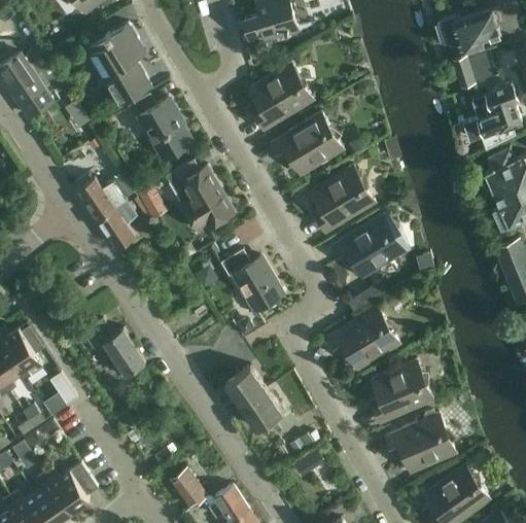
[(75,0),(84,12),(101,0),(63,0),(65,1),(66,0),(75,0)]
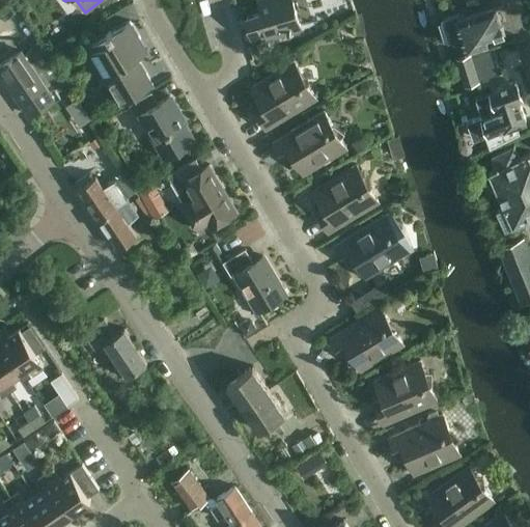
[(289,0),(273,0),(257,5),(260,17),(246,21),(252,45),(300,31),(289,0)]
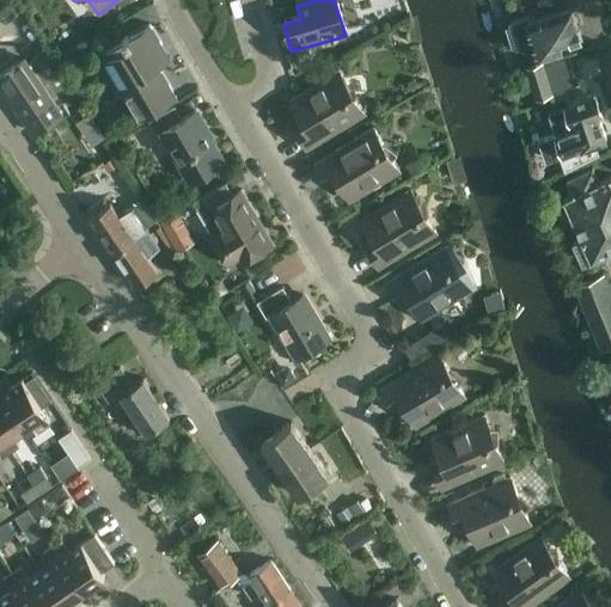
[(554,0),(535,0),(539,16),(557,10),(554,0)]
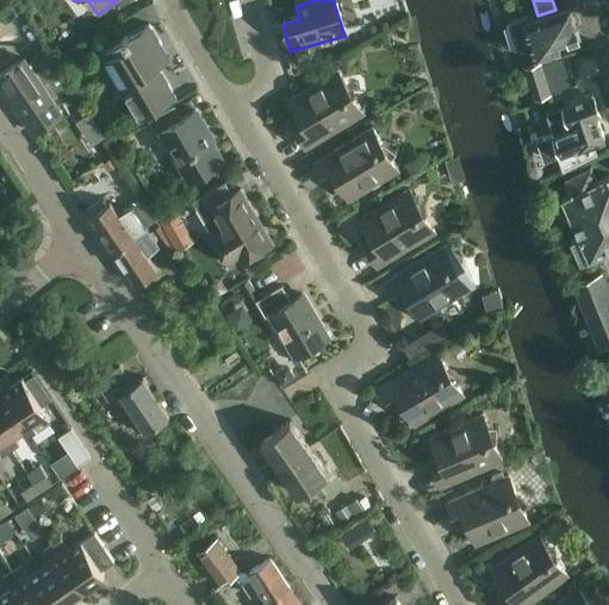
[(522,20),(507,26),(515,51),(529,48),(534,63),(559,56),(557,49),(578,43),(575,31),(569,13),(524,26),(522,20)]
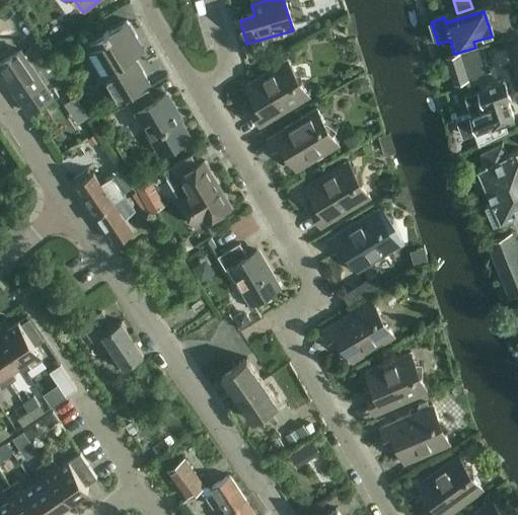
[(149,86),(132,59),(143,52),(137,42),(126,24),(87,47),(91,54),(88,56),(112,95),(115,93),(121,102),(149,86)]
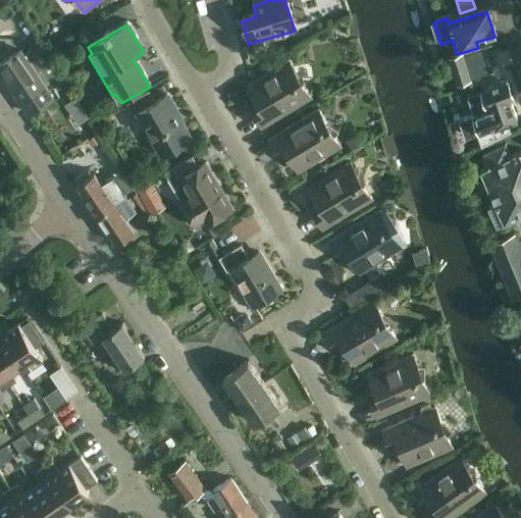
[(68,43),(55,51),(61,61),(74,53),(68,43)]
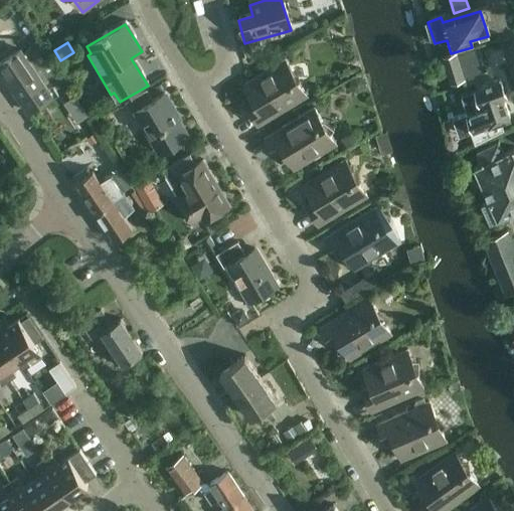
[(11,92),(27,115),(51,98),(48,94),(64,82),(39,44),(23,55),(20,51),(0,64),(0,70),(13,91),(11,92)]
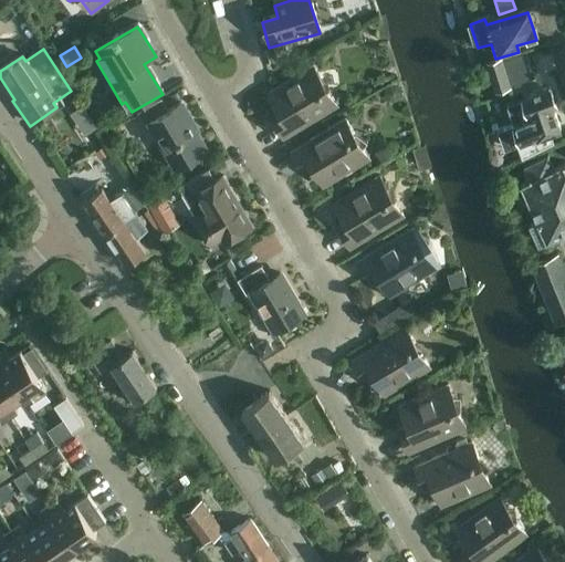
[(488,65),(487,65),(495,93),(510,89),(529,82),(520,54),(501,61),(488,65)]
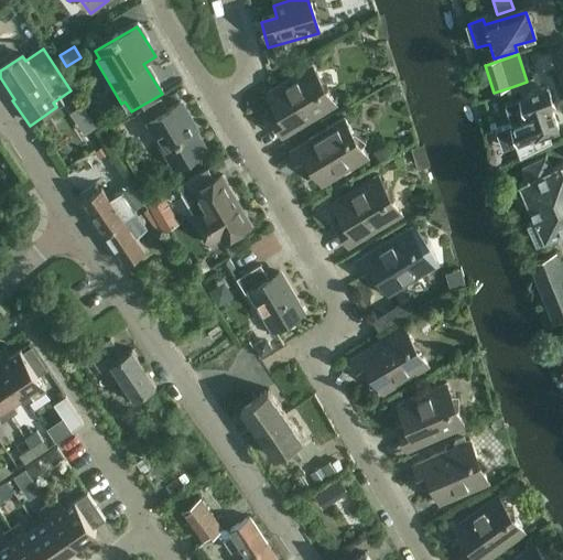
[(311,70),(267,96),(281,121),(273,126),(282,141),(335,108),(325,94),(318,93),(317,79),(311,70)]
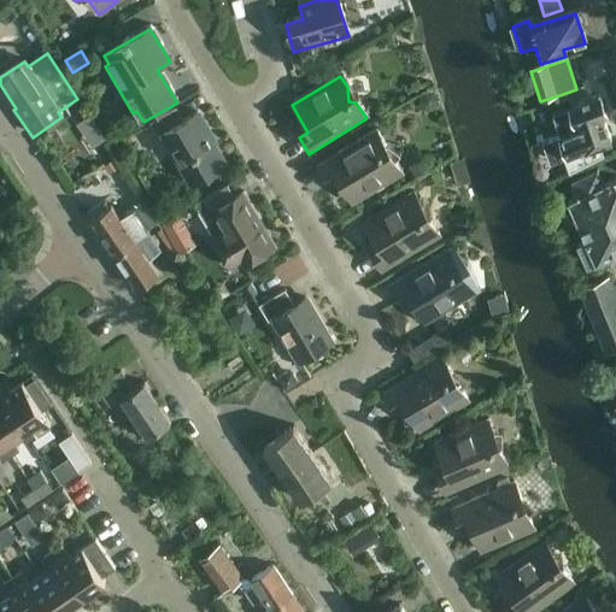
[(561,137),(549,142),(556,163),(564,160),(569,175),(603,159),(600,149),(610,146),(600,119),(604,118),(598,100),(569,110),(570,113),(555,119),(561,137)]
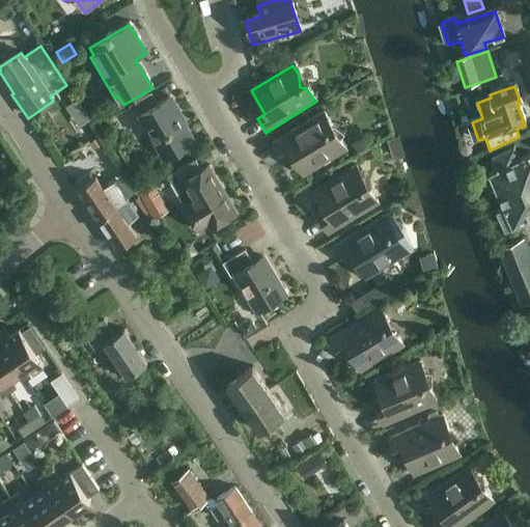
[(150,96),(129,109),(135,121),(139,119),(150,139),(164,161),(194,143),(169,100),(157,107),(150,96)]
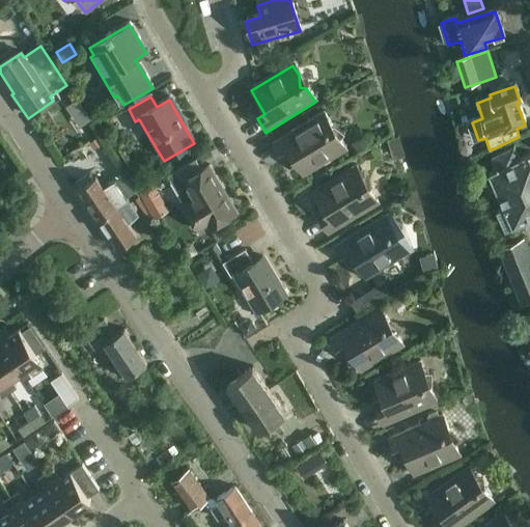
[(273,145),(281,159),(288,155),(303,177),(345,151),(339,141),(329,135),(331,129),(323,114),(273,145)]
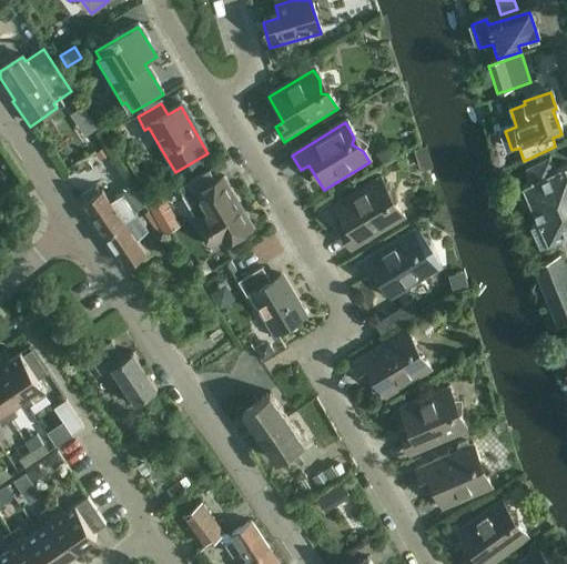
[(388,149),(375,157),(382,165),(394,159),(388,149)]
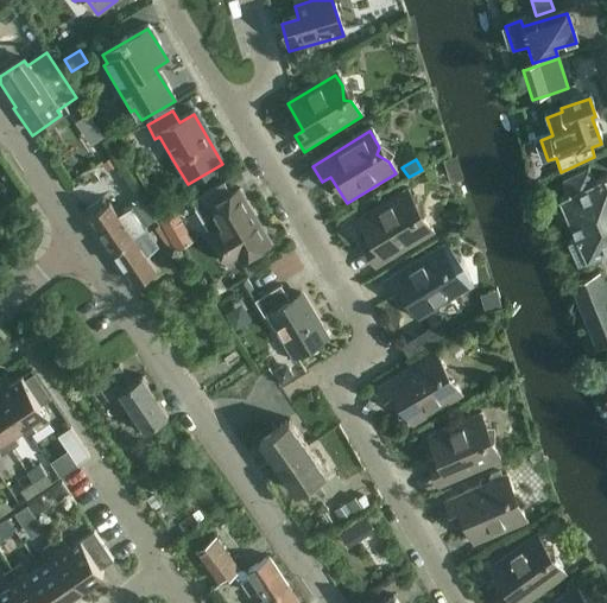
[(112,160),(101,167),(106,176),(117,167),(112,160)]
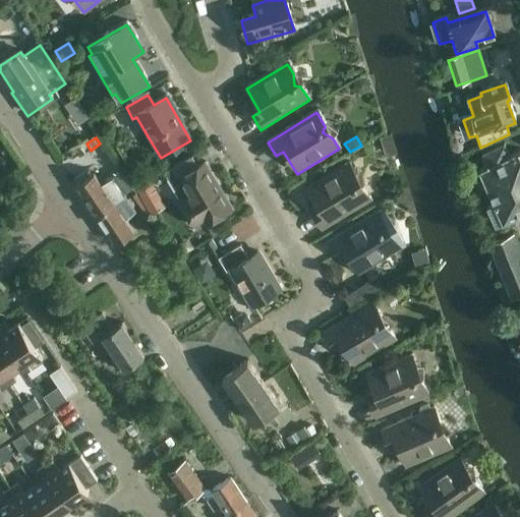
[(481,156),(486,167),(478,170),(494,204),(486,207),(496,227),(519,215),(519,152),(509,157),(504,146),(481,156)]
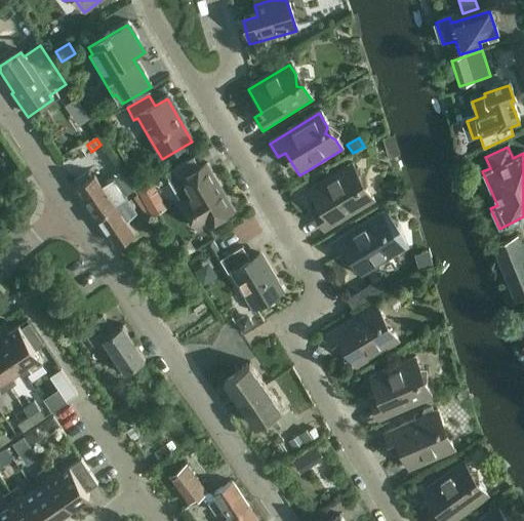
[(196,230),(204,225),(206,228),(233,212),(206,166),(199,170),(193,160),(164,176),(196,230)]
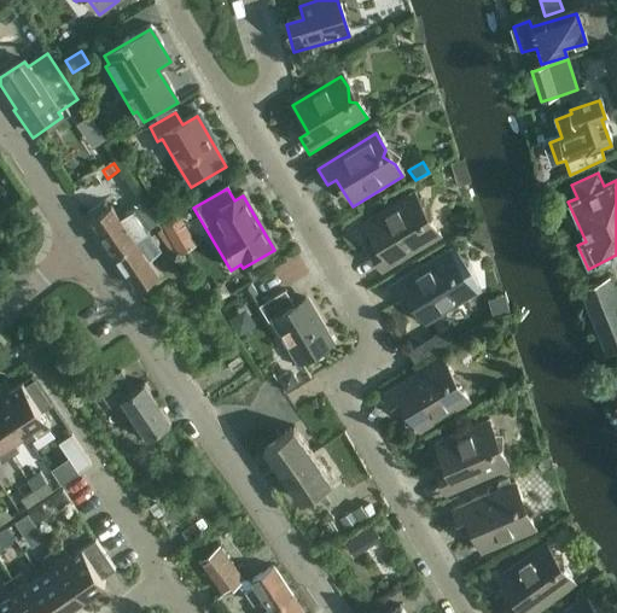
[(379,252),(371,257),(382,274),(440,239),(429,222),(421,221),(420,208),(414,194),(364,225),(379,252)]
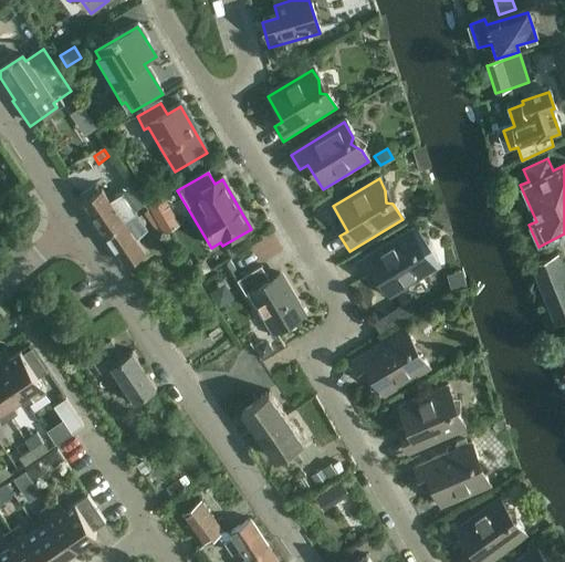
[(80,198),(105,236),(135,215),(134,215),(142,211),(145,209),(132,189),(122,196),(121,195),(111,203),(102,189),(98,193),(95,187),(80,198)]
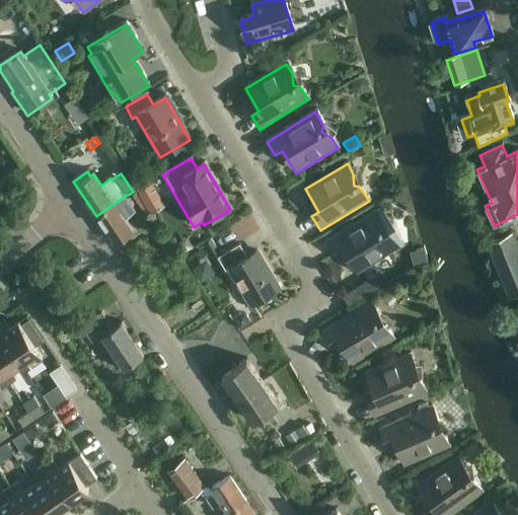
[(96,216),(116,245),(134,233),(126,221),(135,215),(124,197),(96,216)]
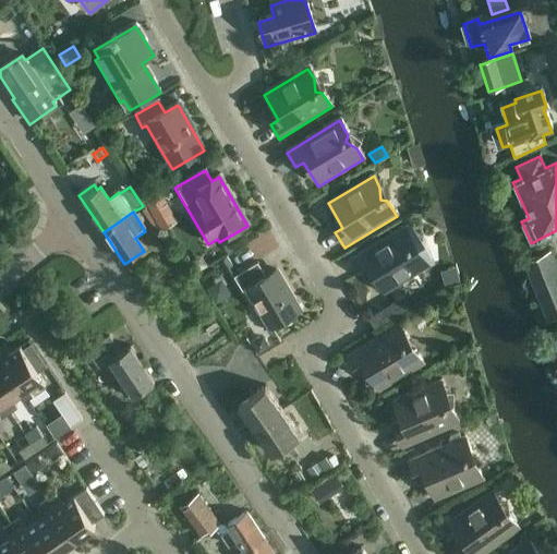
[(404,229),(352,261),(361,275),(368,271),(384,296),(428,268),(422,257),(411,251),(414,244),(404,229)]
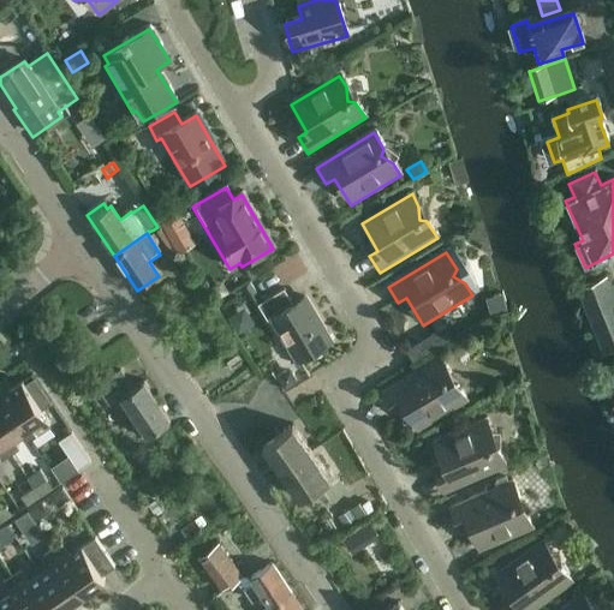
[(582,289),(594,321),(613,312),(613,297),(607,279),(582,289)]
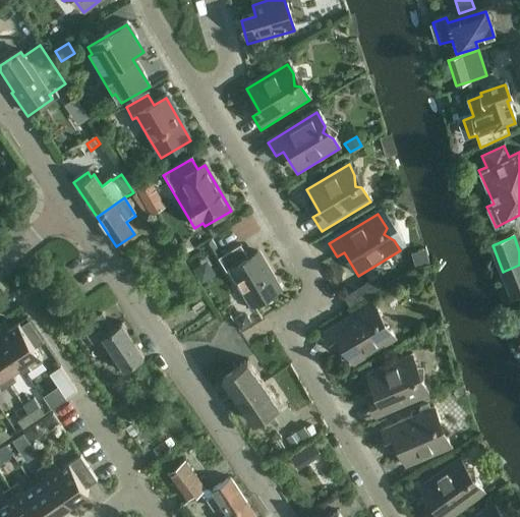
[(231,271),(252,307),(279,292),(256,254),(247,261),(240,247),(218,261),(226,274),(231,271)]
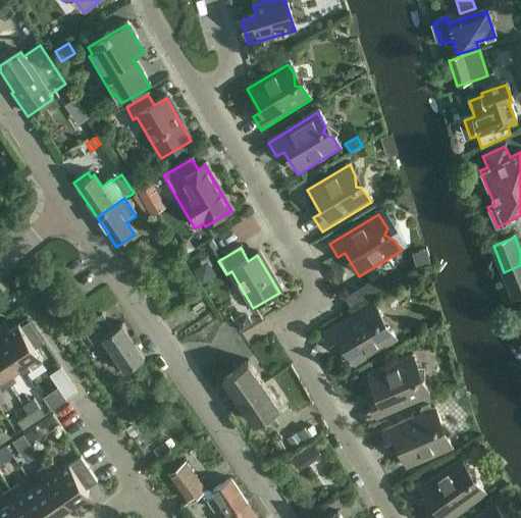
[(514,299),(520,295),(520,265),(504,272),(514,299)]
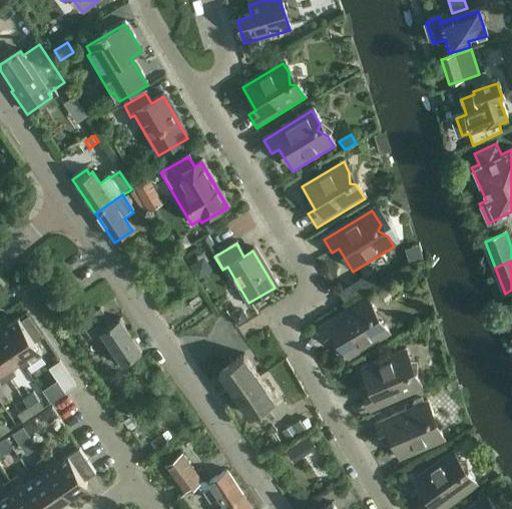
[(364,278),(347,288),(353,299),(370,289),(364,278)]
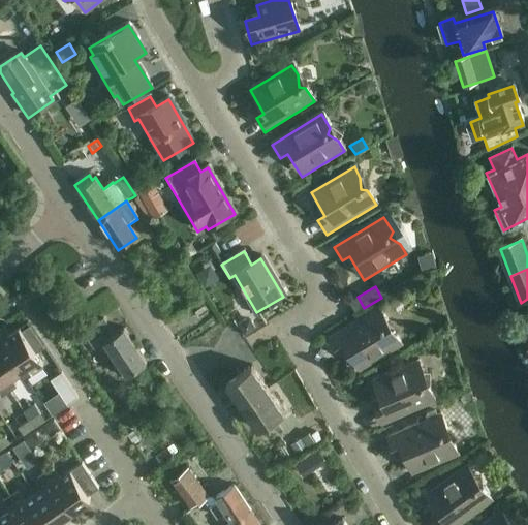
[(399,294),(384,303),(390,312),(404,302),(399,294)]
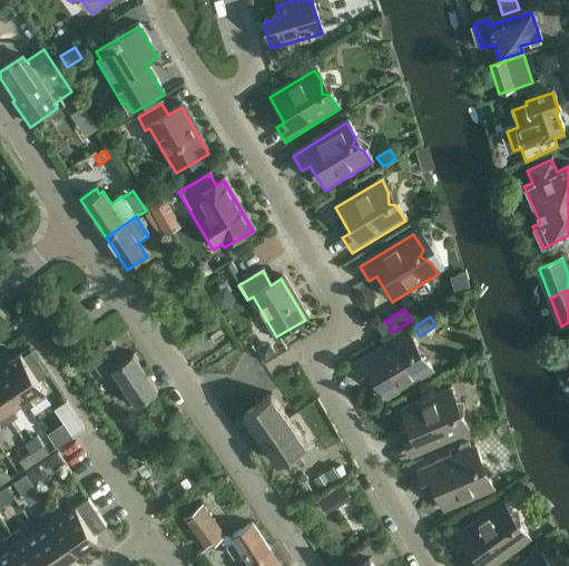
[(354,366),(363,381),(371,376),(386,401),(432,373),(425,362),(415,355),(418,349),(408,333),(354,366)]
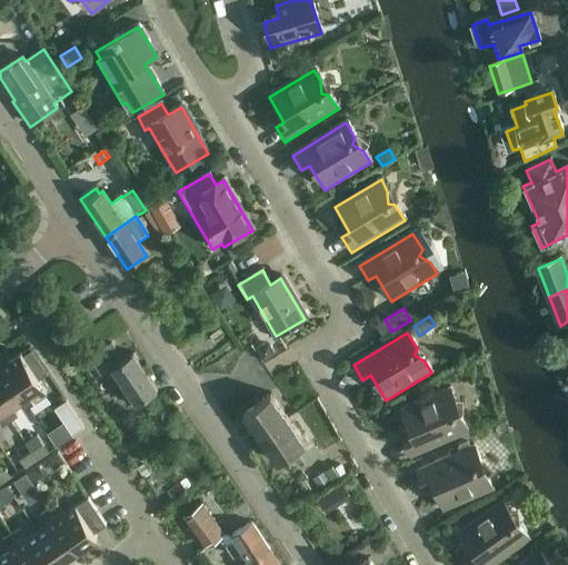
[(112,369),(132,397),(128,400),(133,408),(158,393),(133,355),(123,362),(111,345),(90,359),(101,377),(112,369)]
